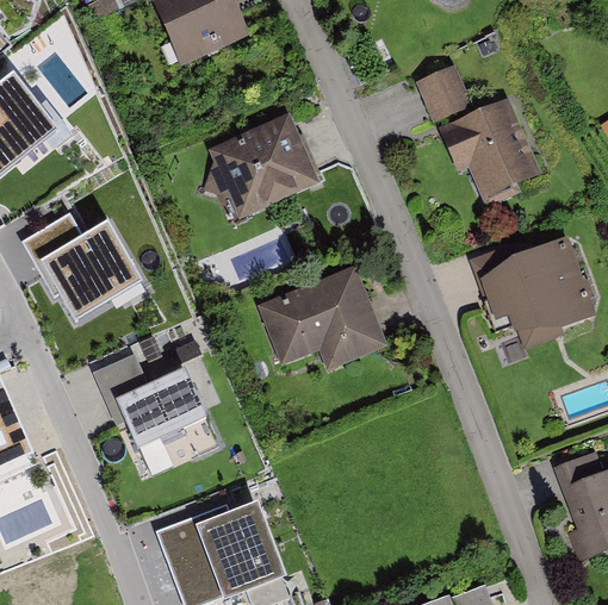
[(154,0),(152,1),(179,64),(248,35),(233,0),(154,0)]
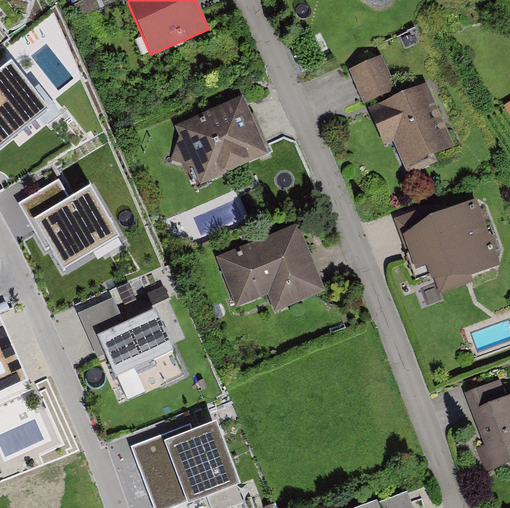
[(348,68),(363,102),(396,88),(381,54),(348,68)]
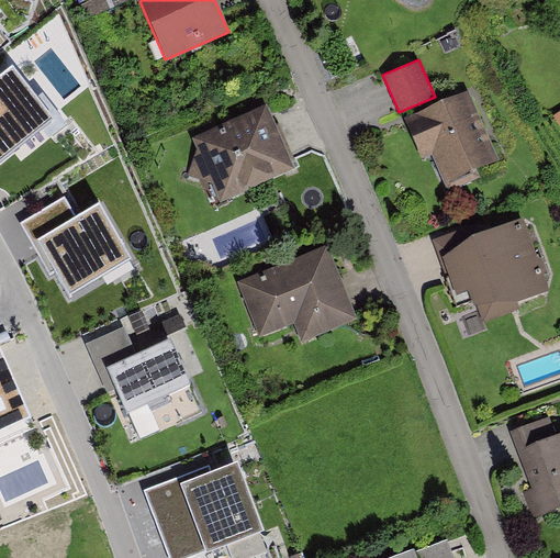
[(10,62),(0,69),(0,157),(54,116),(10,62)]
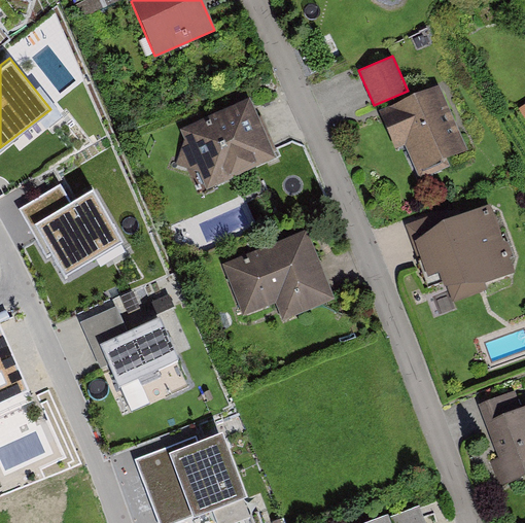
[(394,148),(404,144),(419,179),(449,166),(446,160),(467,150),(439,84),(387,106),(388,109),(379,113),(394,148)]
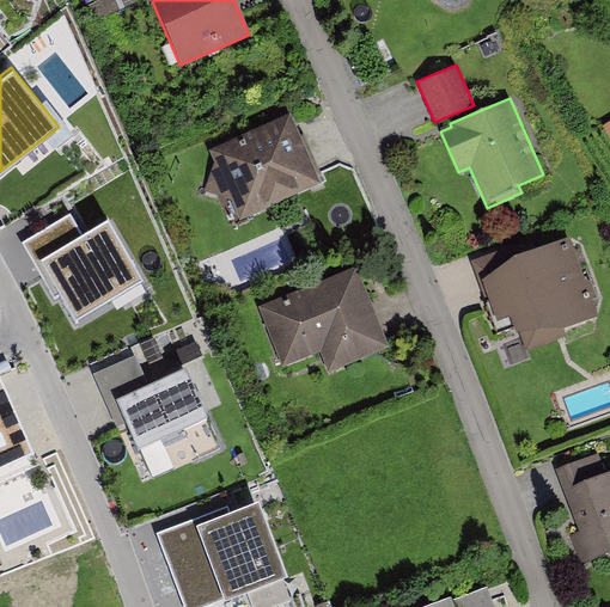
[(288,114),(207,149),(213,163),(202,188),(229,198),(237,219),(319,184),(288,114)]
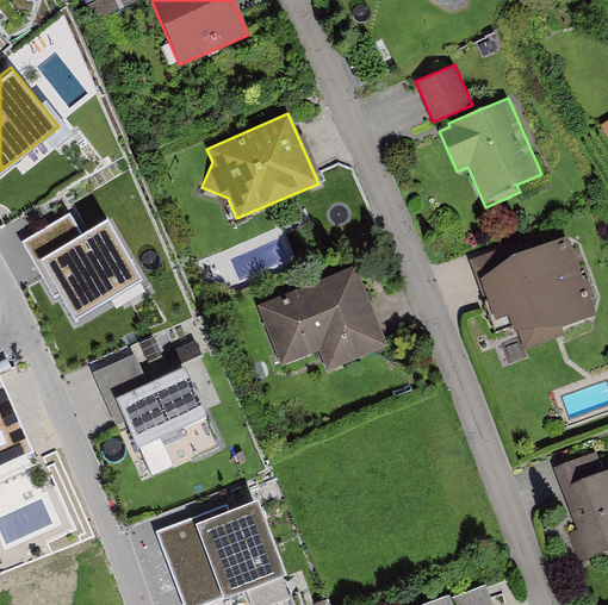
[(69,210),(25,235),(75,318),(144,278),(107,216),(82,231),(69,210)]
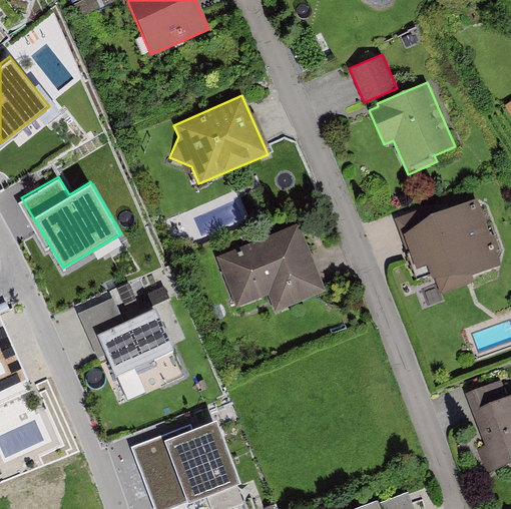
[(427,203),(395,213),(414,273),(428,268),(431,281),(438,279),(443,293),(473,283),(470,275),(496,267),(475,201),(431,215),(427,203)]
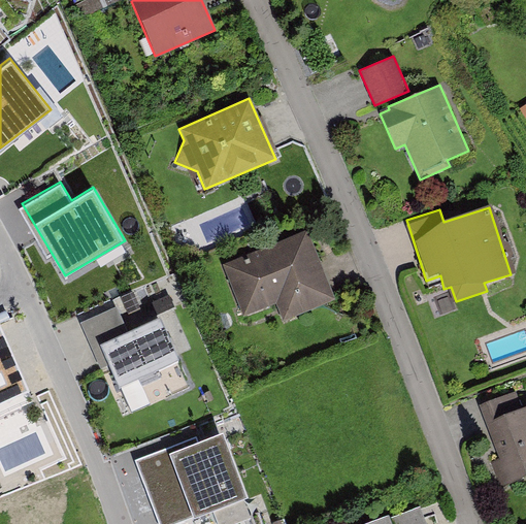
[(222,264),(242,316),(275,302),(283,320),(334,299),(306,230),(222,264)]
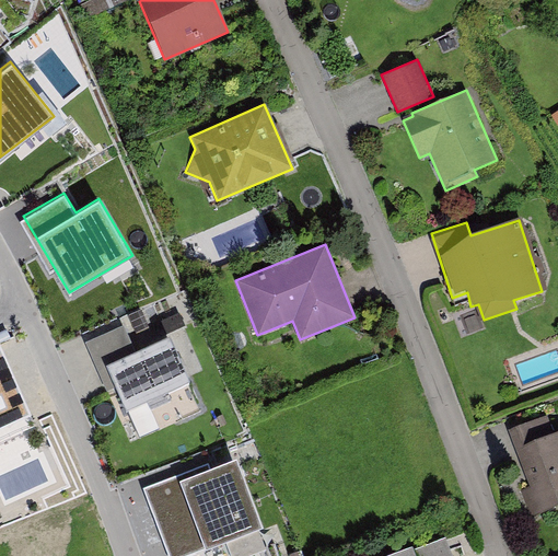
[(189,385),(170,340),(136,355),(123,325),(83,342),(105,390),(113,386),(125,414),(189,385)]
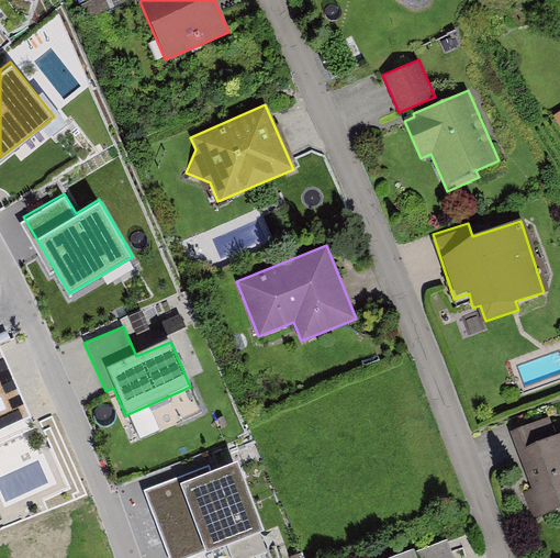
[(0,441),(35,426),(0,348),(0,441)]
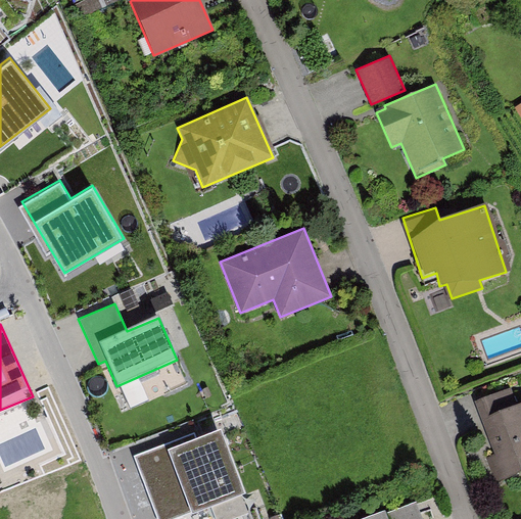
[(473,400),(480,419),(517,405),(509,386),(473,400)]
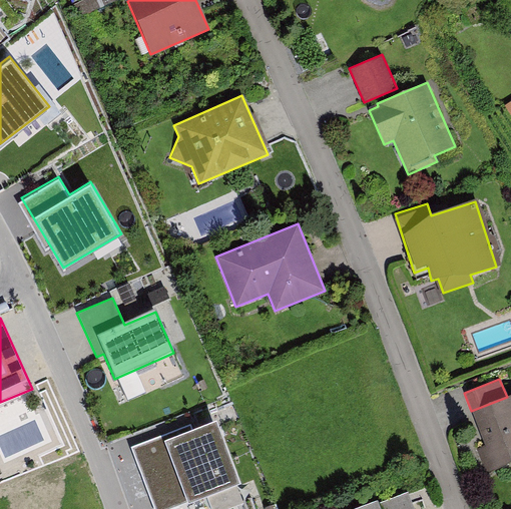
[(494,469),(510,462),(510,395),(507,397),(471,411),(494,469)]
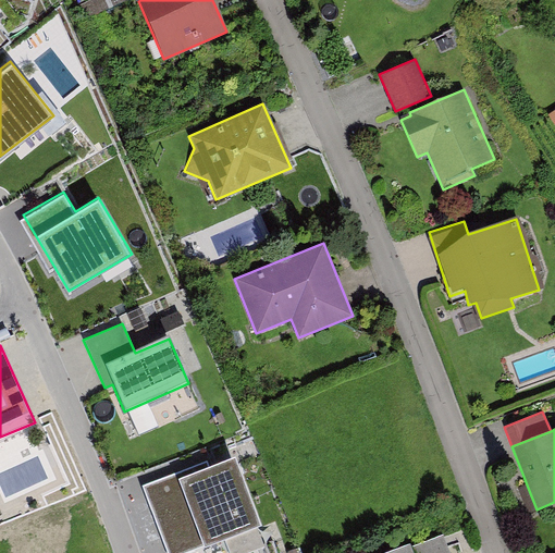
[(173,472),(142,483),(164,552),(184,552),(255,529),(232,461),(176,479),(173,472)]
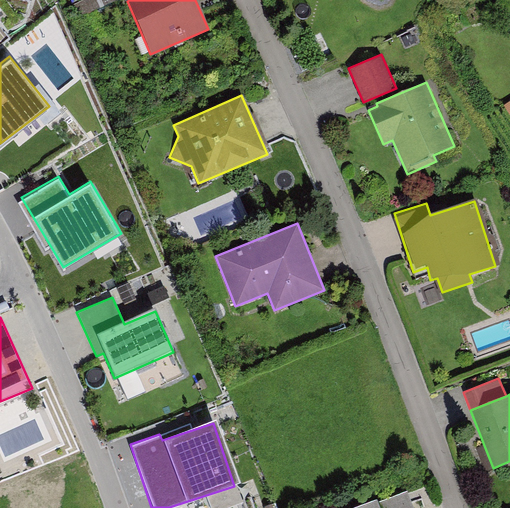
[(429,507),(415,475),(348,503),(350,507),(429,507)]
